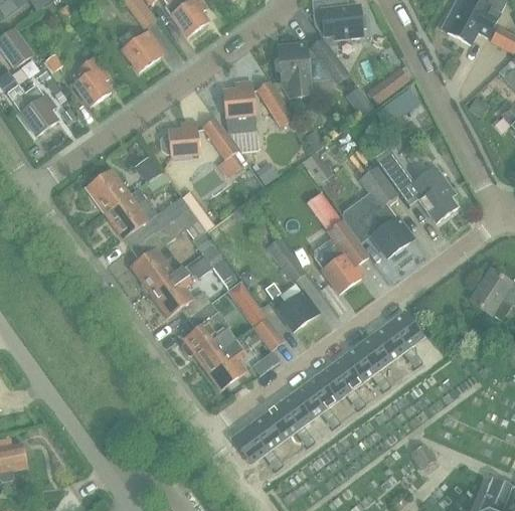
[(0,0),(0,20),(27,2),(25,0),(0,0)]
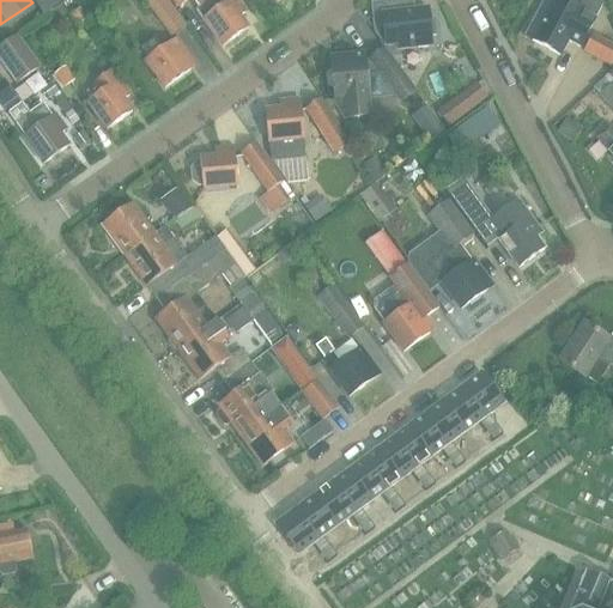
[(36,0),(44,11),(60,0),(36,0)]
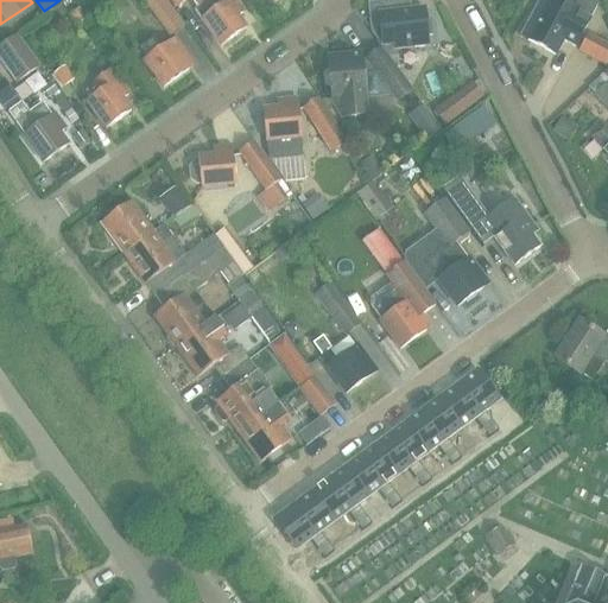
[(146,0),(170,33),(184,23),(168,0),(146,0)]
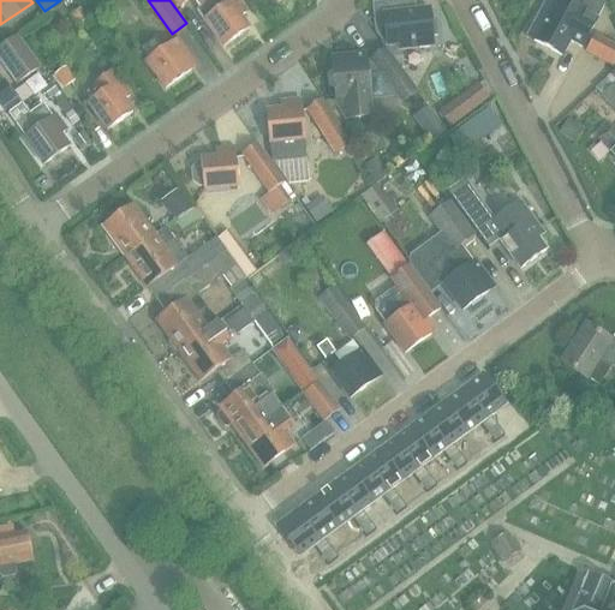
[(197,6),(209,24),(224,43),(249,25),(240,12),(246,7),(240,0),(197,0),(199,4),(197,6)]
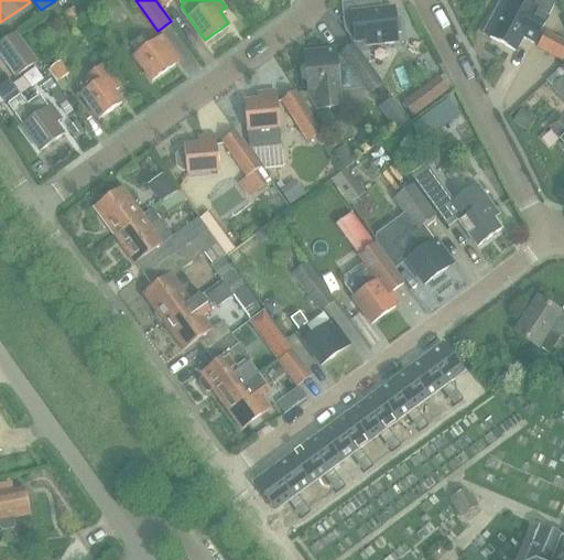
[(351,0),(343,1),(345,27),(355,39),(365,38),(366,42),(397,39),(397,30),(401,30),(399,15),(394,15),(393,4),(380,7),(379,0),(351,0)]
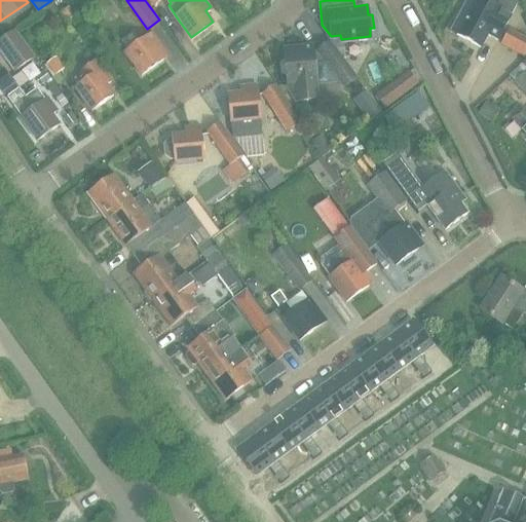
[(456,32),(480,45),(487,32),(497,38),(517,1),(516,0),(498,0),(496,4),(489,0),(465,0),(456,17),(462,21),(456,32)]
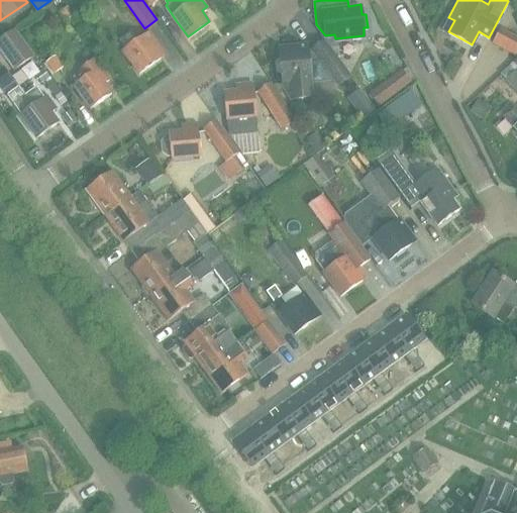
[(516,36),(500,27),(493,41),(515,54),(516,50),(516,36)]
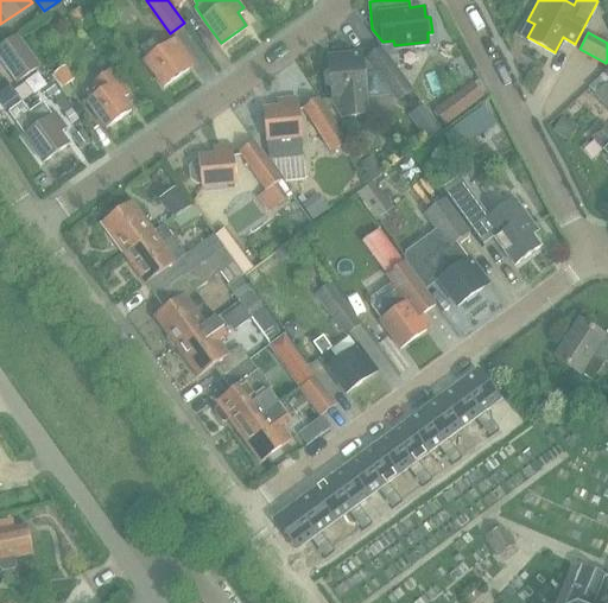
[(0,57),(17,80),(39,64),(17,33),(0,44),(0,57)]
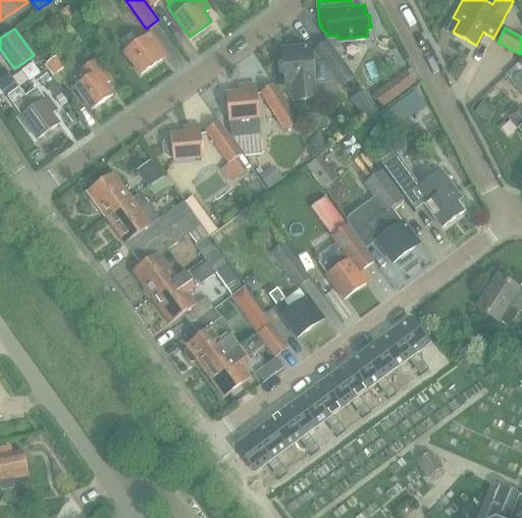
[(159,43),(155,37),(150,30),(140,38),(133,29),(118,39),(125,48),(123,49),(141,72),(162,57),(154,46),(159,43)]
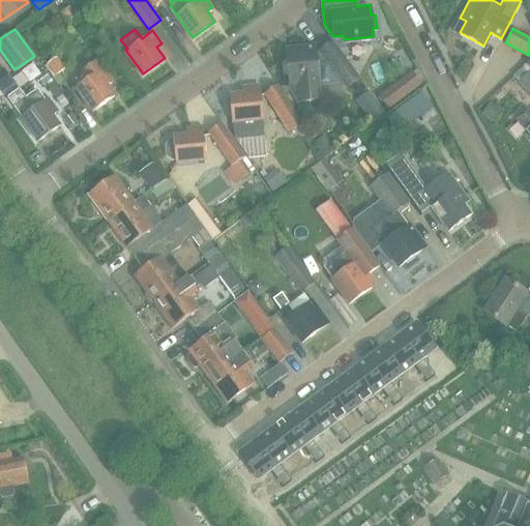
[(321,98),(319,76),(317,62),(328,61),(346,84),(357,75),(331,40),(319,49),(316,50),(315,44),(300,45),(301,51),(287,53),(288,59),(284,62),(285,72),(290,75),(291,87),(298,101),(321,98)]
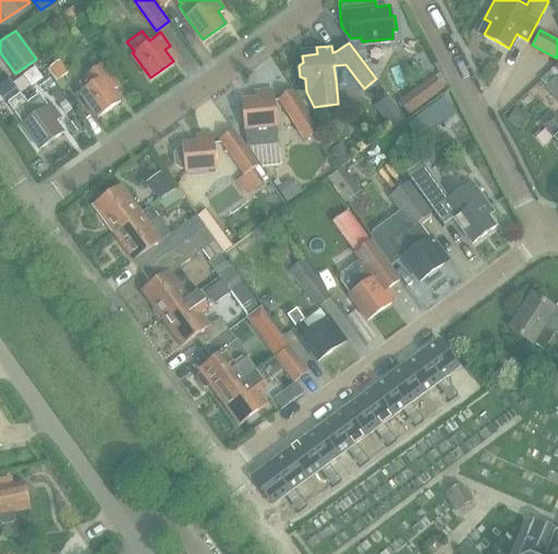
[(50,65),(59,76),(69,69),(60,58),(50,65)]
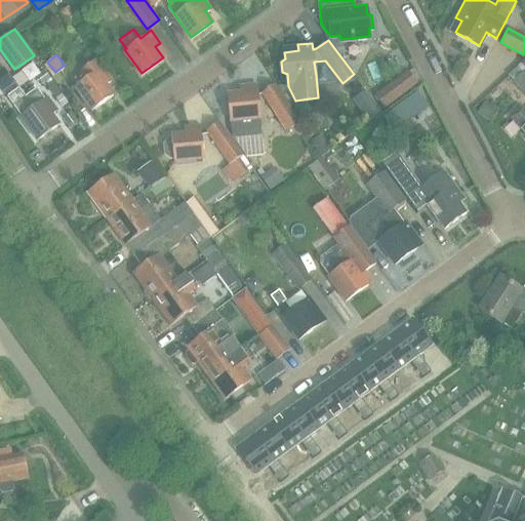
[(75,85),(79,91),(91,109),(113,92),(105,82),(111,79),(95,57),(78,69),(84,79),(75,85)]
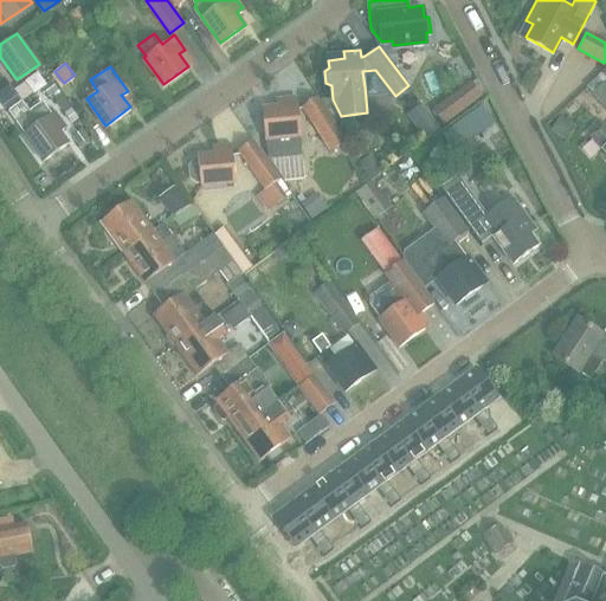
[(4,76),(0,77),(0,99),(5,108),(19,97),(4,76)]
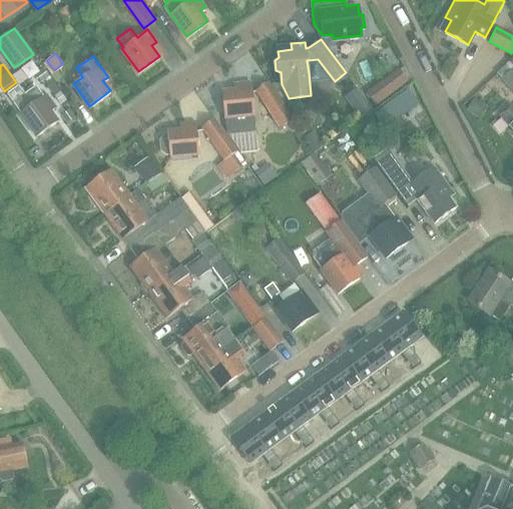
[(44,66),(36,71),(41,79),(49,74),(44,66)]
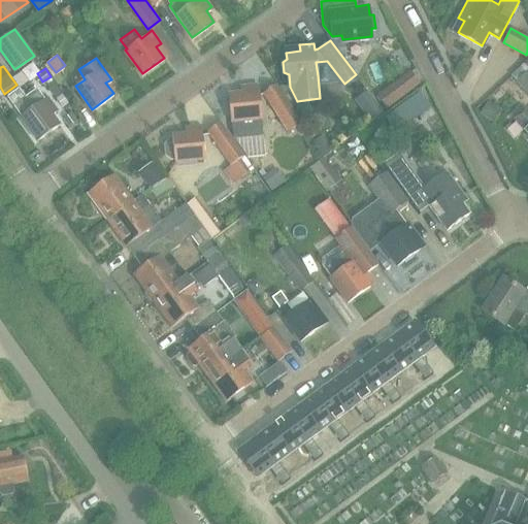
[(527,90),(527,68),(517,78),(527,90)]
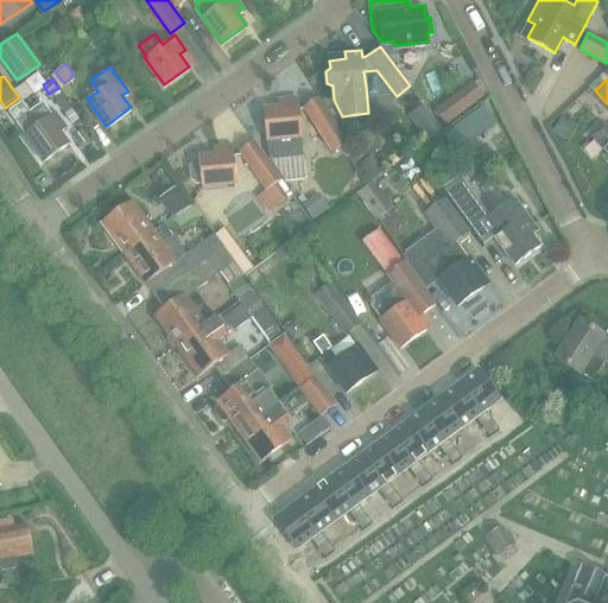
[(444,121),(463,107),(482,94),(473,80),(435,108),(444,121)]
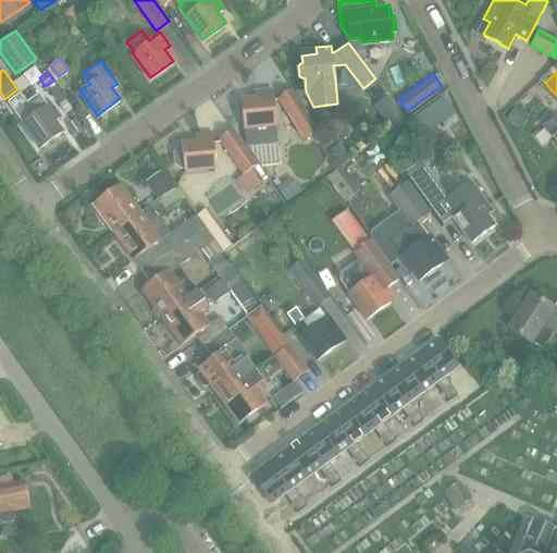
[(56,84),(49,88),(65,111),(72,106),(56,84)]
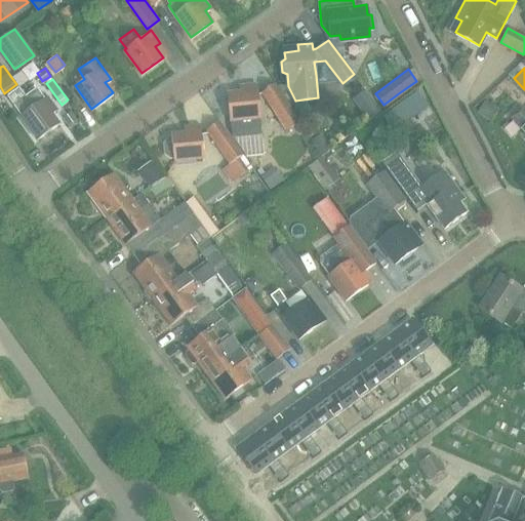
[(228,91),(232,135),(234,135),(246,154),(264,152),(256,82),(240,84),(241,90),(228,91)]
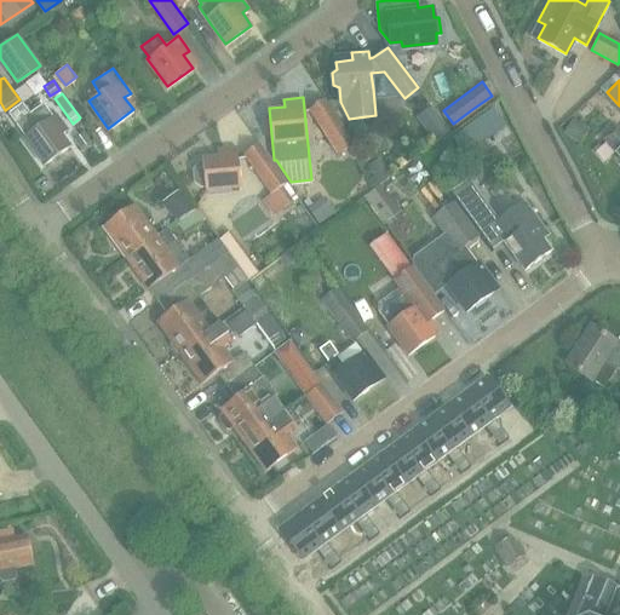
[(339,153),(345,149),(352,143),(325,98),(310,107),(339,153)]
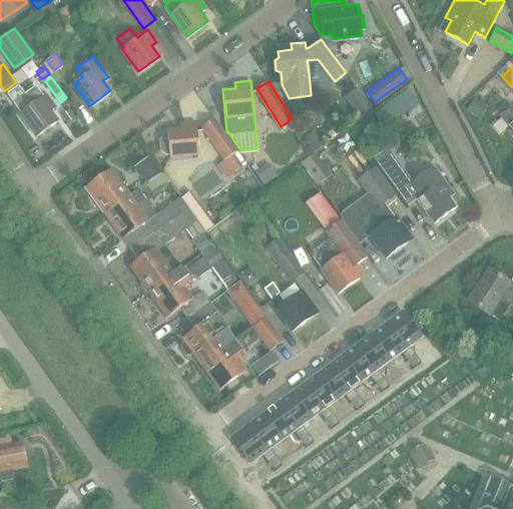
[(20,112),(36,134),(57,119),(50,109),(55,105),(46,93),(43,96),(36,85),(24,94),(18,85),(7,93),(21,112),(20,112)]
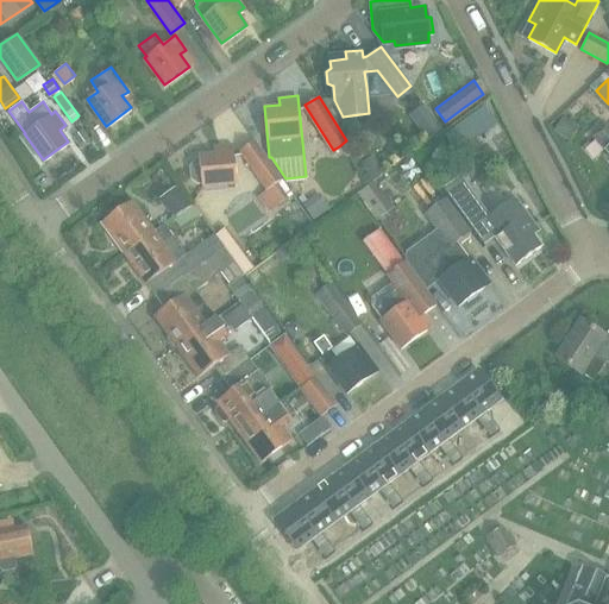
[(483,104),(466,117),(478,133),(496,121),(483,104)]
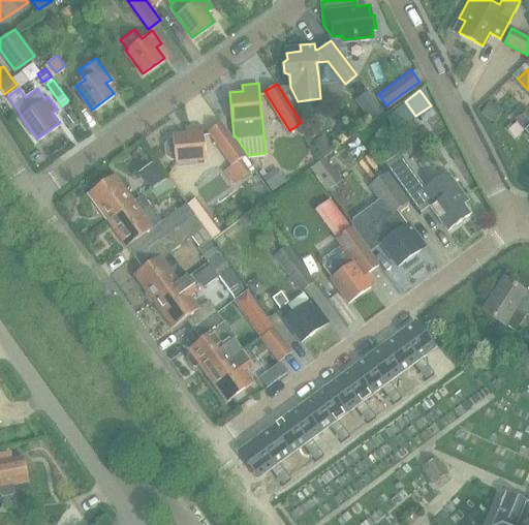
[(528,111),(525,106),(515,117),(526,129),(525,130),(528,134),(528,111)]
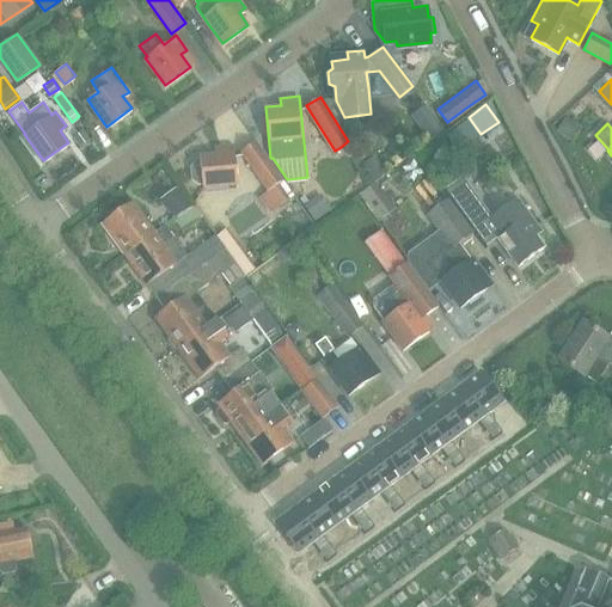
[(81,128),(73,134),(80,145),(89,138),(81,128)]
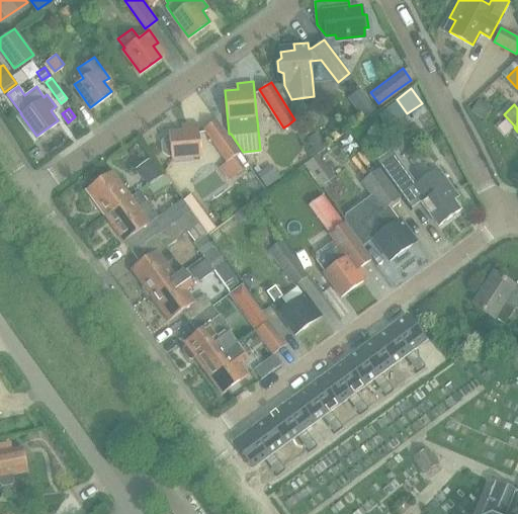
[(204,126),(228,159),(220,165),(228,178),(245,166),(236,154),(239,152),(216,118),(204,126)]
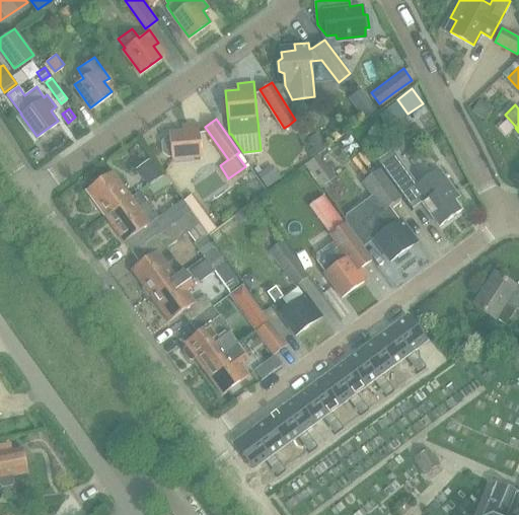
[(170,132),(170,134),(166,135),(161,140),(162,150),(168,155),(172,155),(173,158),(202,155),(198,122),(183,124),(184,130),(170,132)]
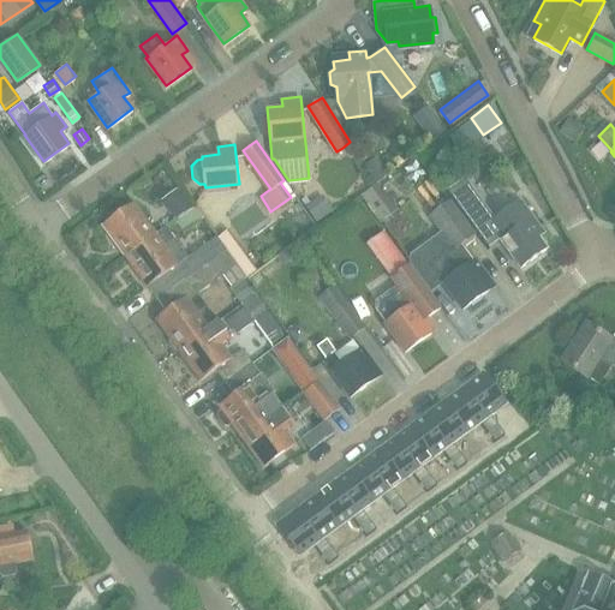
[(329,197),(345,187),(336,173),(321,183),(329,197)]
